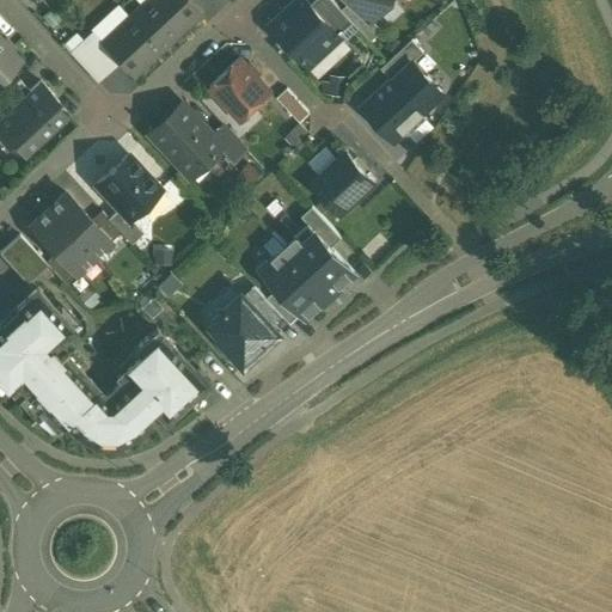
[(148,0),(136,12),(165,43),(199,13),(187,0),(148,0)]
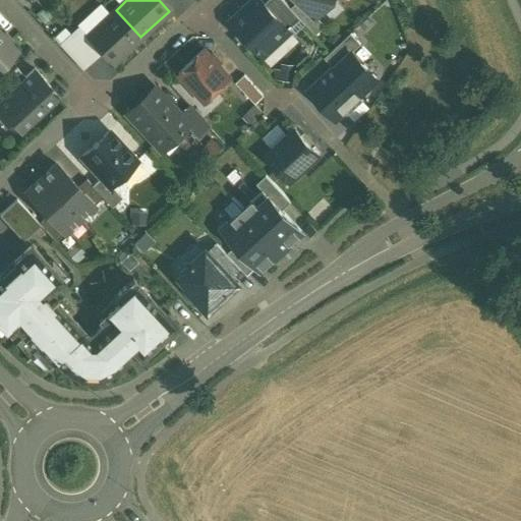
[(259,0),(255,0),(231,22),(240,33),(240,38),(244,43),(250,43),(258,53),(270,43),(278,41),(289,31),(265,4),(259,0)]
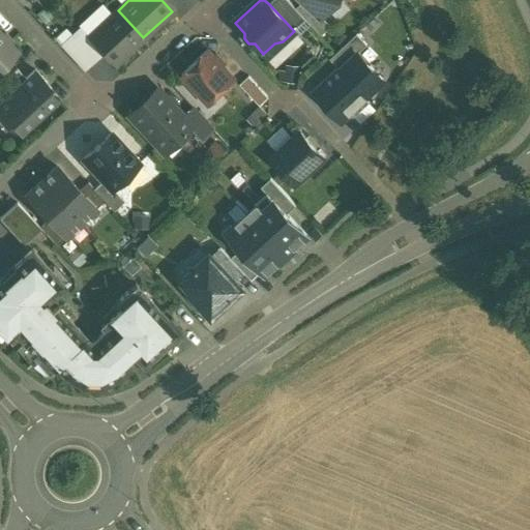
[(296,9),(287,0),(273,0),(269,4),(294,31),(305,20),(296,9)]
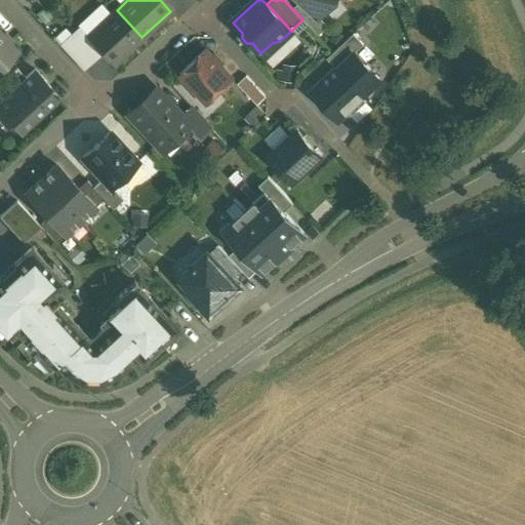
[(300,0),(303,1),(318,17),(336,0),(300,0)]
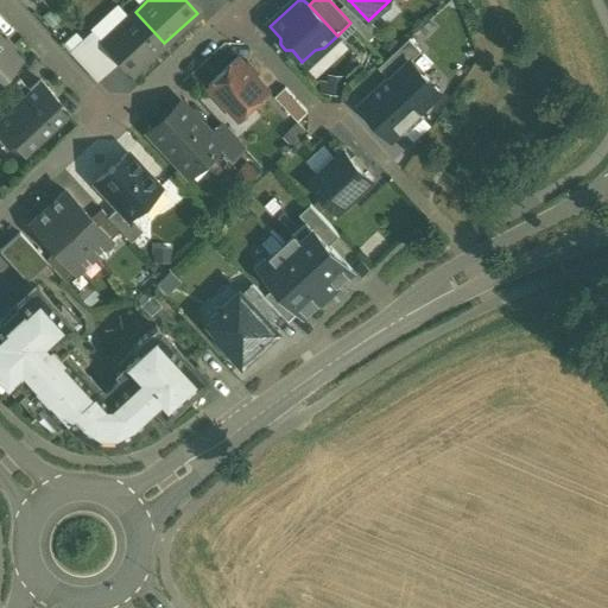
[(350,1),(340,11),(350,23),(368,42),(379,32),(368,20),(350,1)]
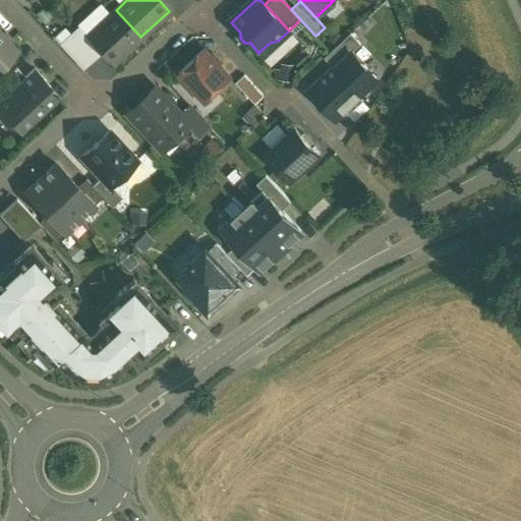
[(140,37),(116,10),(88,37),(112,63),(140,37)]
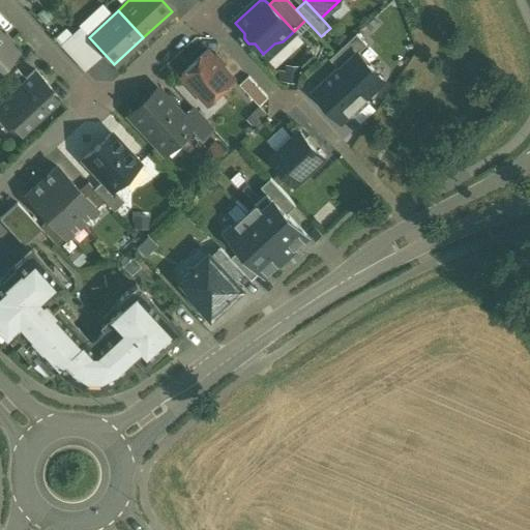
[(0,68),(18,52),(0,32),(0,68)]
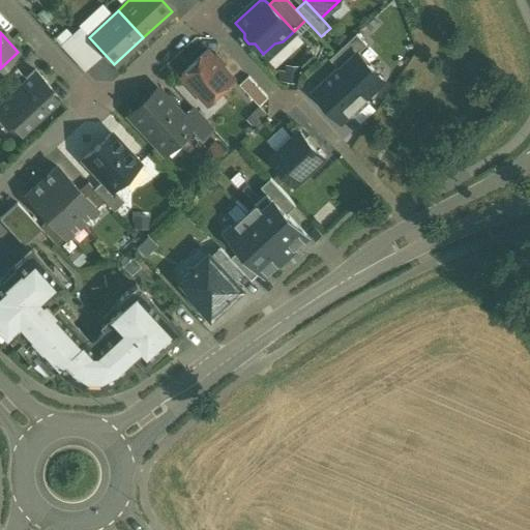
[(356,35),(330,60),(340,70),(358,54),(366,46),(356,35)]
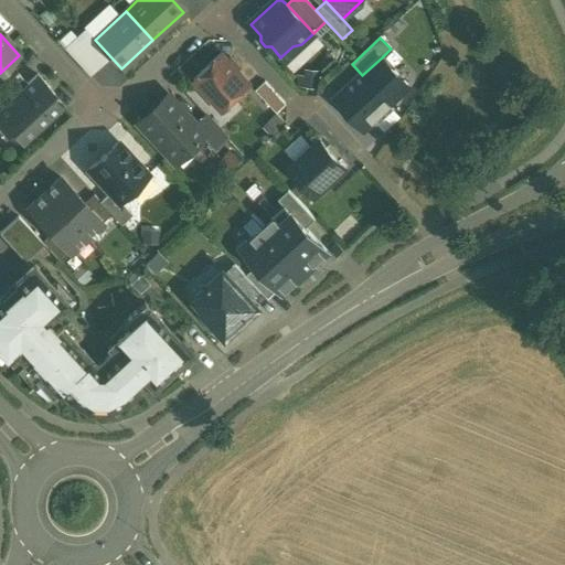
[(221,54),(192,81),(221,113),(251,85),(221,54)]
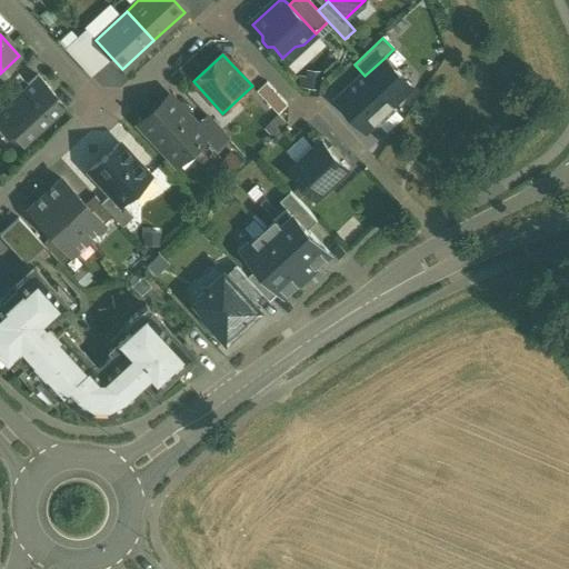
[(339,99),(368,129),(412,88),(385,58),(365,76),(339,99)]
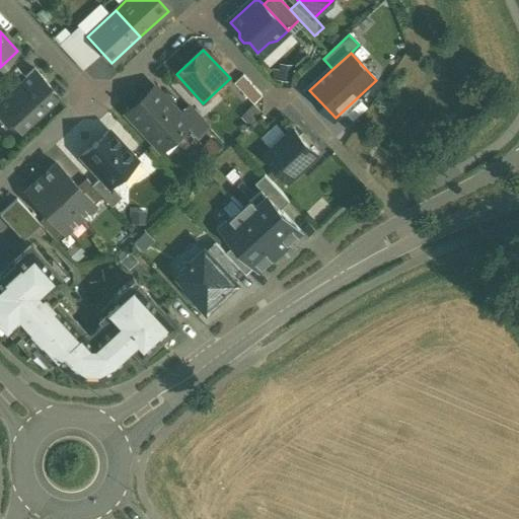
[(17,68),(0,83),(0,99),(25,77),(17,68)]
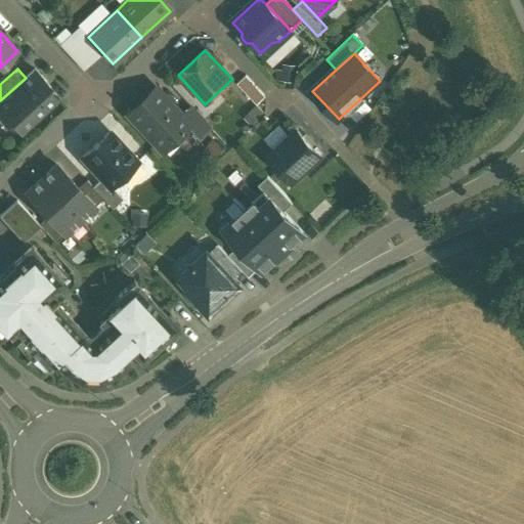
[(0,100),(0,116),(8,125),(10,122),(20,133),(56,99),(47,89),(50,86),(35,70),(26,78),(0,100)]
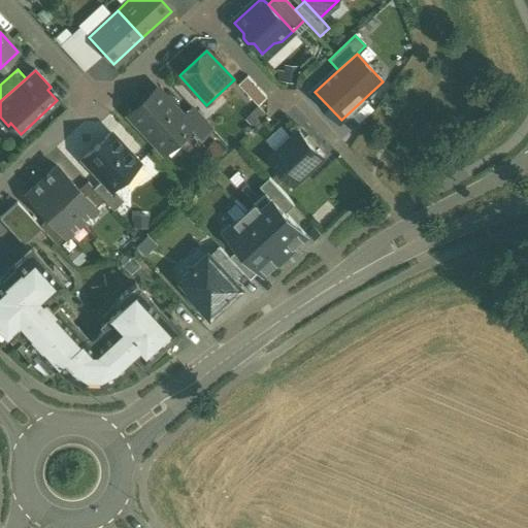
[(267,98),(248,77),(239,85),(258,106),(267,98)]
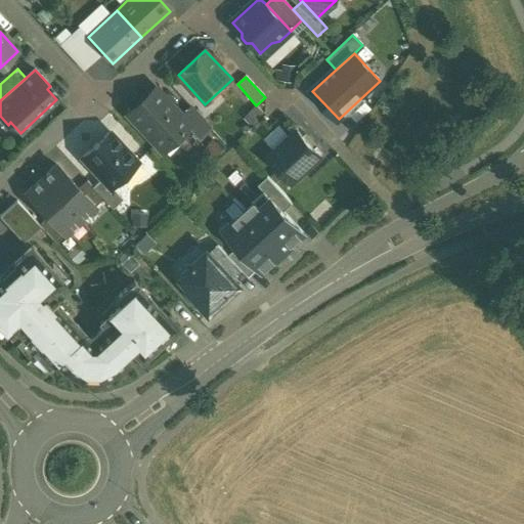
[(181,118),(155,89),(128,114),(162,150),(188,126),(188,125),(181,118)]
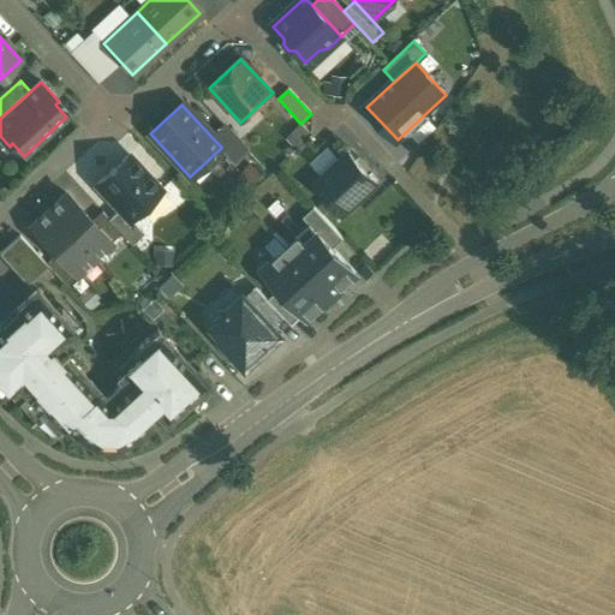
[(244,150),(224,129),(213,138),(221,147),(221,148),(232,160),(244,150)]
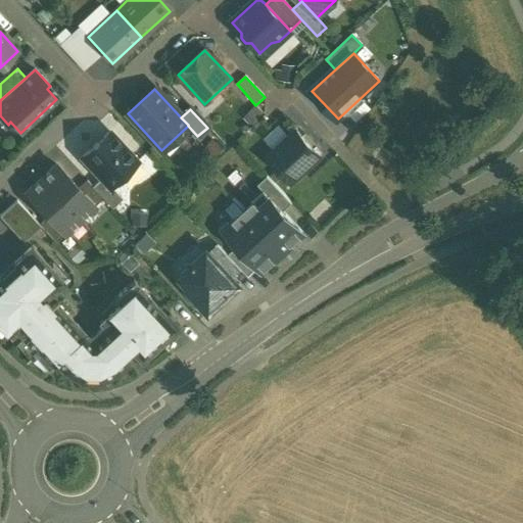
[(297,131),(268,158),(290,183),(320,155),(297,131)]
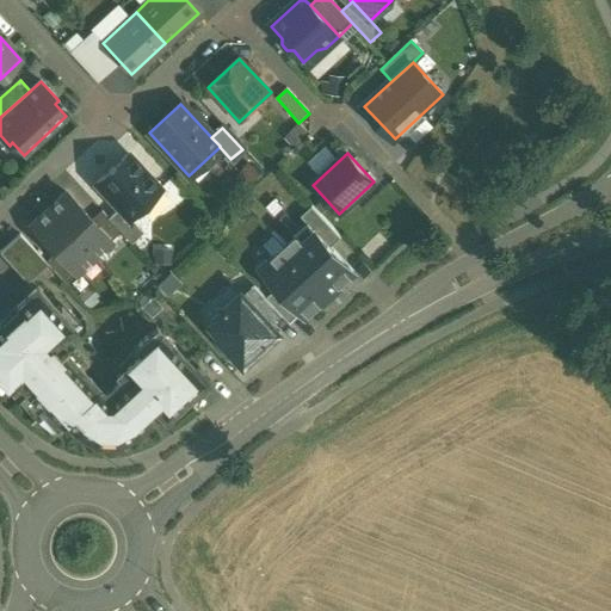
[(160,189),(127,154),(96,183),(118,208),(128,217),(129,217),(160,189)]
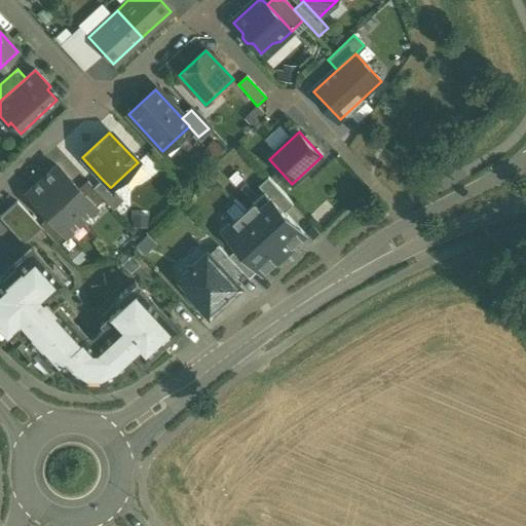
[(78,189),(55,164),(41,179),(80,221),(95,208),(78,189)]
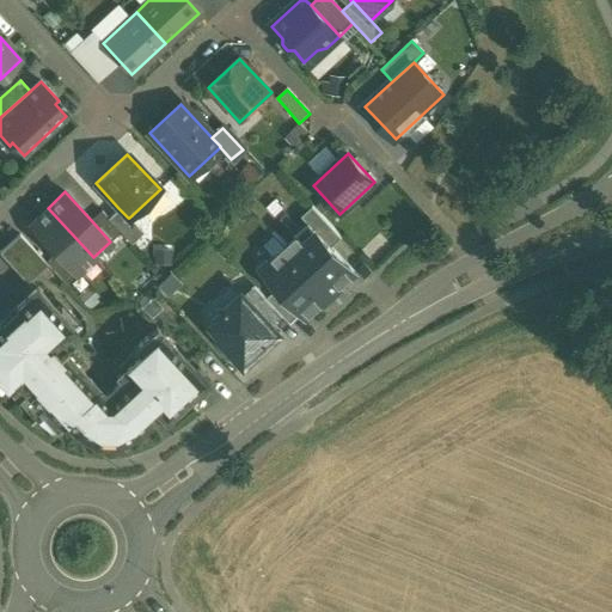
[(93,257),(48,208),(30,225),(56,252),(75,274),(93,257)]
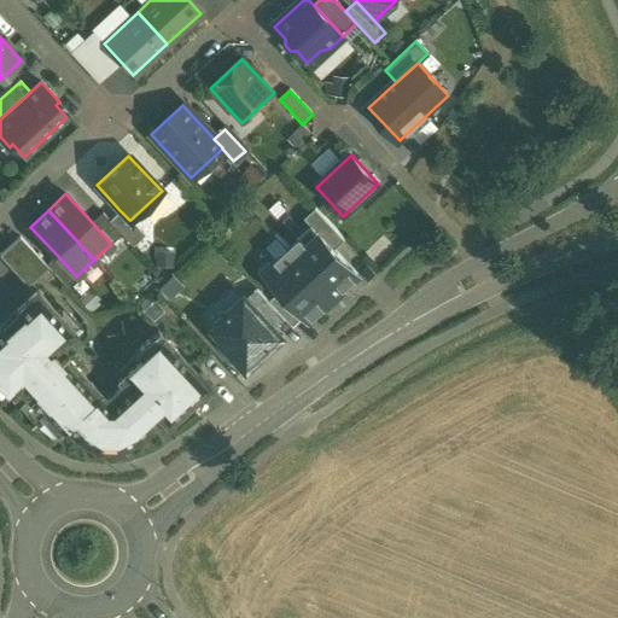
[(129,220),(120,210),(109,220),(122,233),(133,245),(145,234),(130,220),(129,220)]
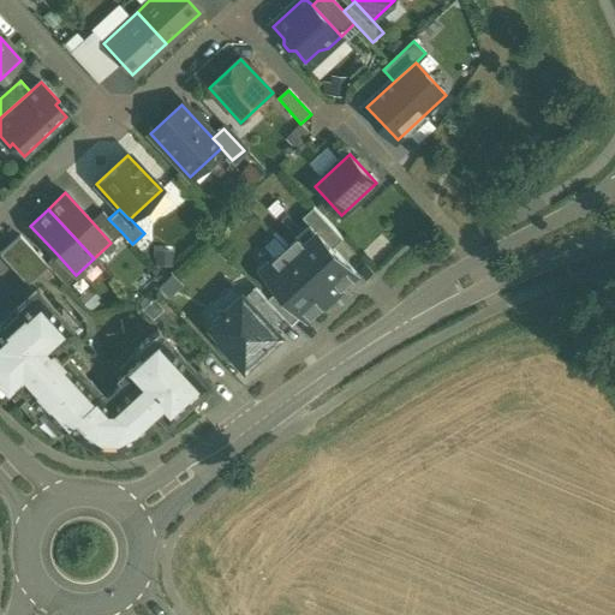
[(318,232),(334,249),(344,240),(315,209),(305,218),(318,232)]
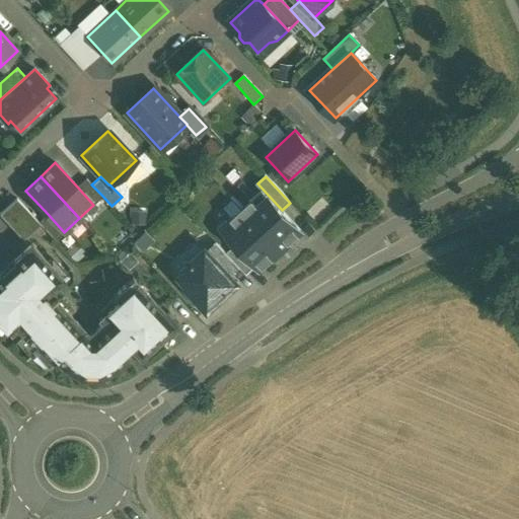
[(91,184),(86,178),(77,187),(93,205),(102,196),(91,184)]
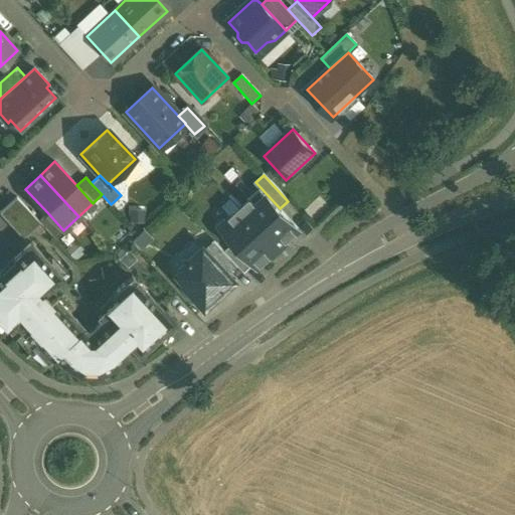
[(280,208),(267,194),(255,204),(250,198),(240,208),(278,247),(286,240),(285,239),(298,228),(280,208)]
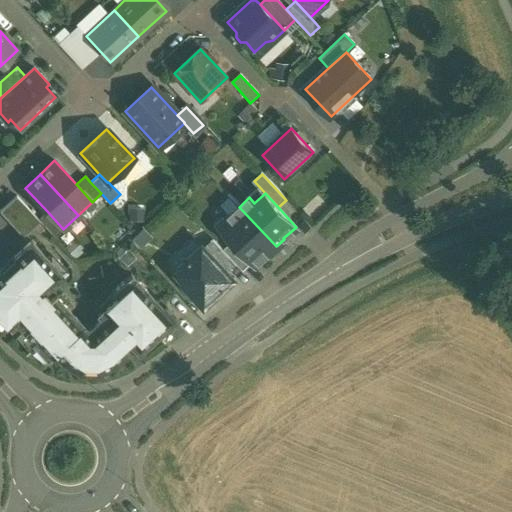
[(38,219),(16,196),(0,210),(0,212),(22,237),(39,221),(38,219)]
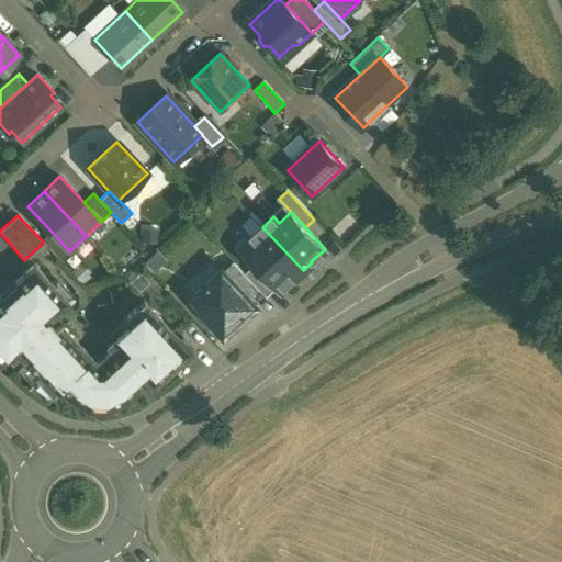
[(303,270),(262,227),(253,236),(240,247),(257,265),(278,287),(281,291),(294,278),(303,270)]
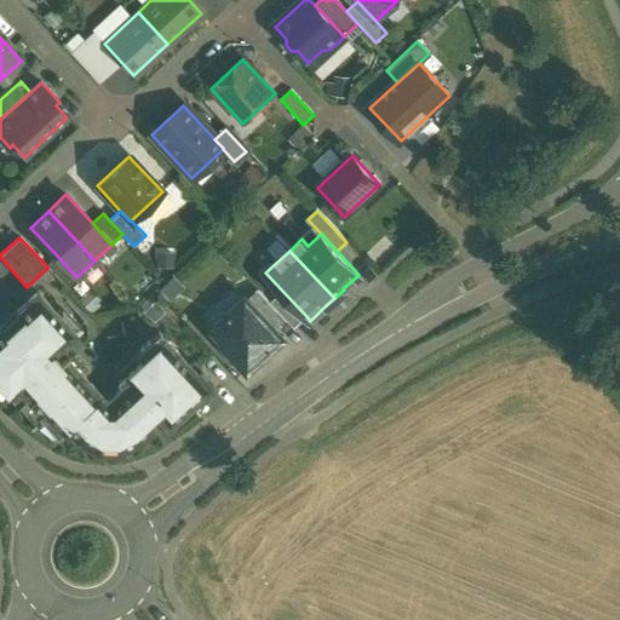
[(76,277),(57,256),(46,265),(47,268),(65,287),(76,277)]
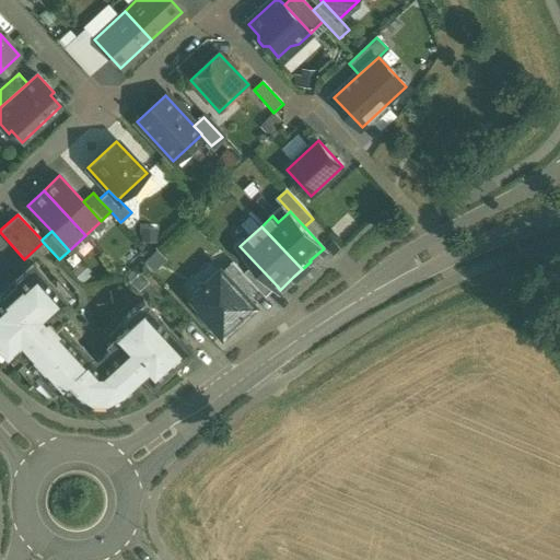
[(251,299),(260,290),(245,273),(234,261),(224,270),(251,299)]
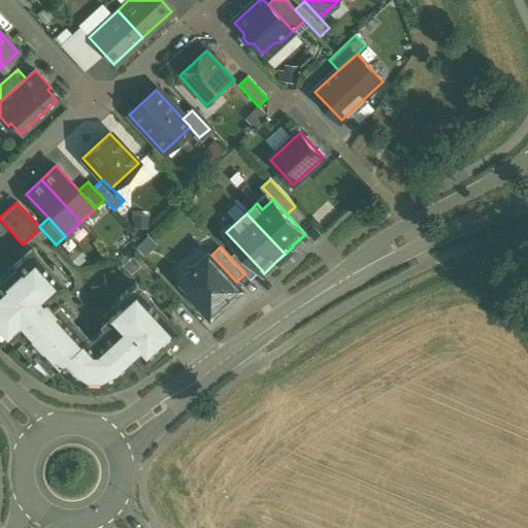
[(241,249),(231,258),(245,273),(251,279),(261,269),(241,249)]
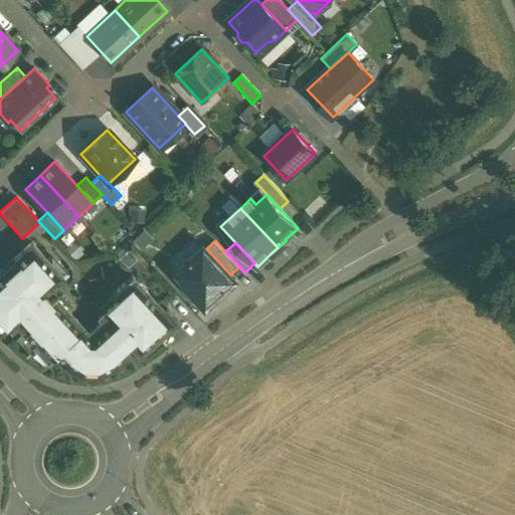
[(31,243),(12,261),(14,264),(3,274),(1,272),(0,272),(0,320),(9,331),(19,322),(23,327),(15,335),(30,352),(34,348),(47,362),(57,352),(63,359),(62,360),(65,363),(70,366),(75,369),(80,371),(89,364),(97,372),(100,371),(105,369),(110,366),(115,362),(115,361),(123,354),(118,350),(126,342),(139,356),(178,319),(166,306),(163,309),(131,275),(112,293),(116,298),(97,316),(101,320),(87,333),(82,328),(83,328),(55,298),(49,303),(42,295),(56,282),(62,277),(58,273),(46,259),(31,243)]
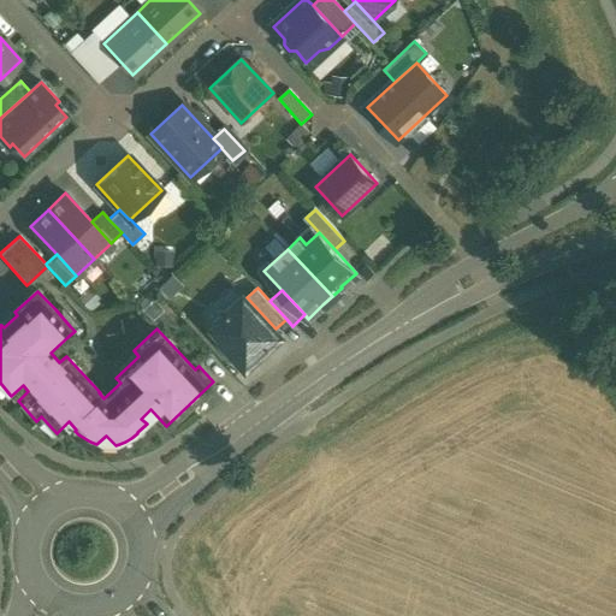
[(246,296),(211,327),(248,367),(282,335),(276,329),(247,297),(246,296)]
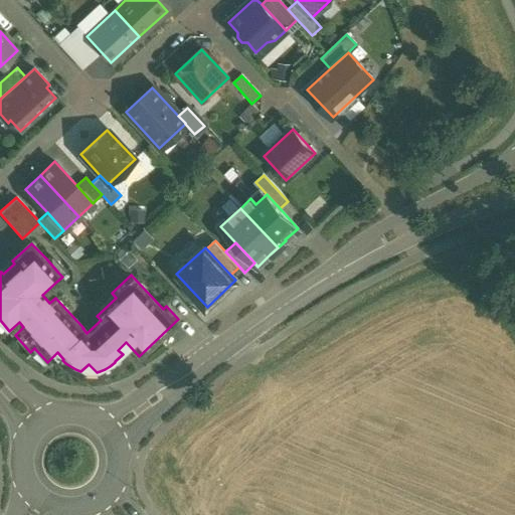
[(62,269),(50,254),(46,259),(58,273),(62,269)]
